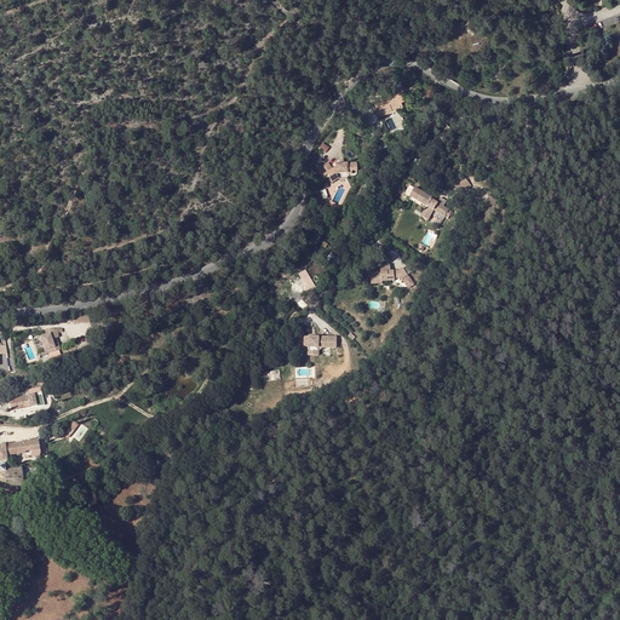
[(373,98),(366,101),(369,110),(377,108),(378,113),(379,113),(386,110),(386,113),(402,107),(401,103),(405,101),(402,92),(390,96),(390,97),(390,99),(389,99),(388,98),(375,103),(373,98)]
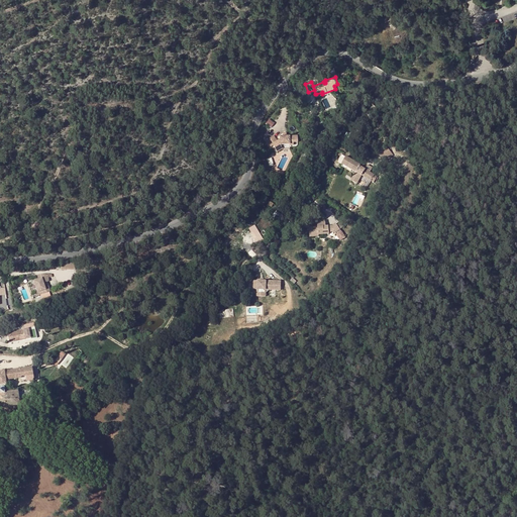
[(273,133),(265,137),(269,144),(272,143),(273,145),(279,142),(288,142),(288,143),(292,143),(292,140),(296,140),(296,134),(285,134),(282,134),(278,134),(279,136),(276,138),(273,133)]
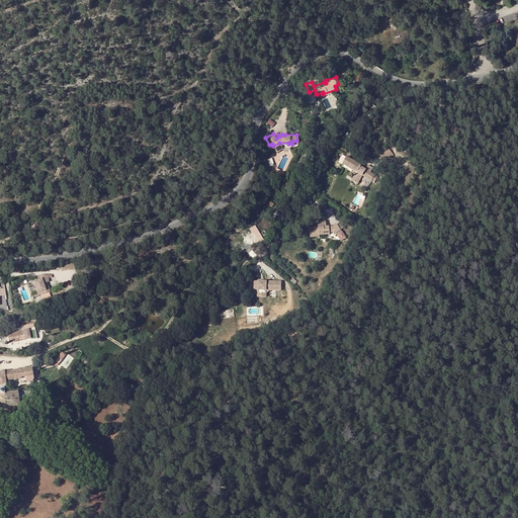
[(359,164),(345,156),(341,163),(342,164),(347,167),(355,172),(353,177),(358,180),(361,176),(370,181),(373,175),(361,168),(358,167),(359,164)]
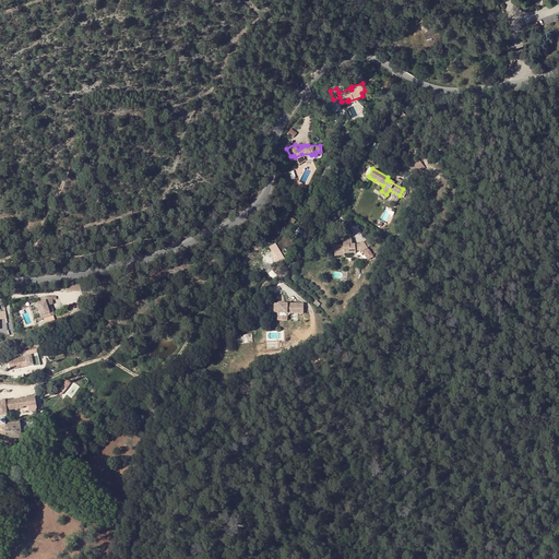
[(367,249),(361,241),(358,244),(353,244),(353,247),(351,247),(349,244),(349,238),(341,238),(342,246),(333,246),(333,256),(343,256),(343,253),(354,252),(354,250),(358,250),(361,251),(367,249)]
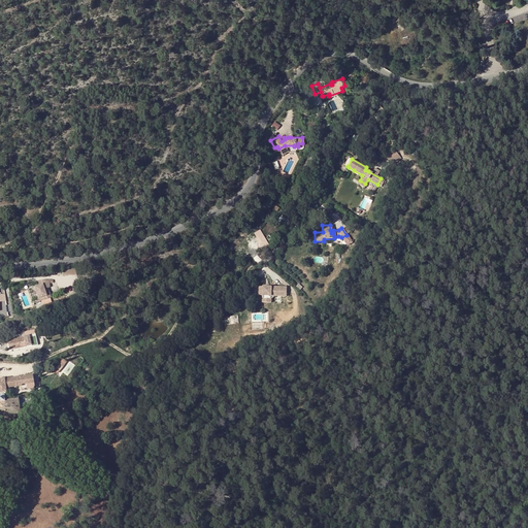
[(33,287),(37,298),(39,298),(41,297),(42,299),(51,297),(48,292),(45,293),(43,289),(48,287),(47,278),(35,281),(35,286),(33,287)]
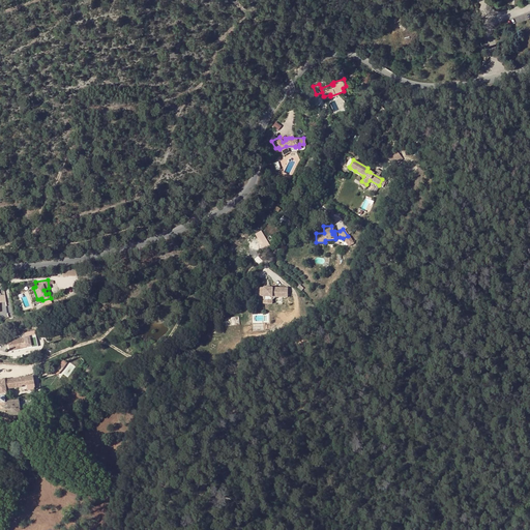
[(286,288),(259,288),(259,297),(263,297),(263,303),(271,304),(271,300),(274,297),(287,297),(286,288)]
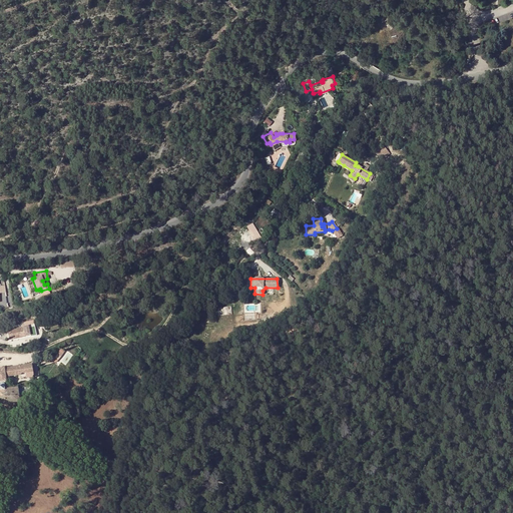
[(231,307),(218,308),(219,315),(231,315),(231,307)]
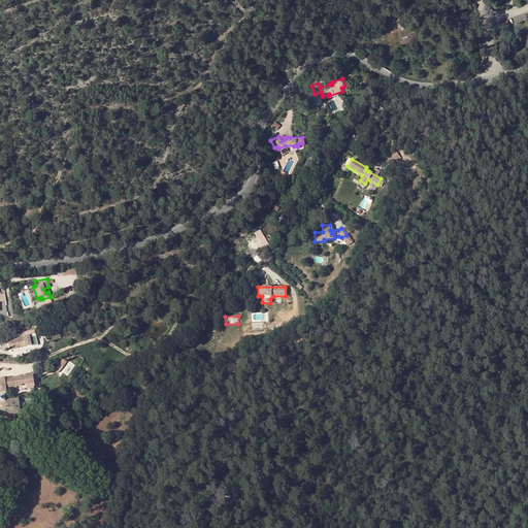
[(8,350),(30,344),(28,335),(6,340),(8,350)]
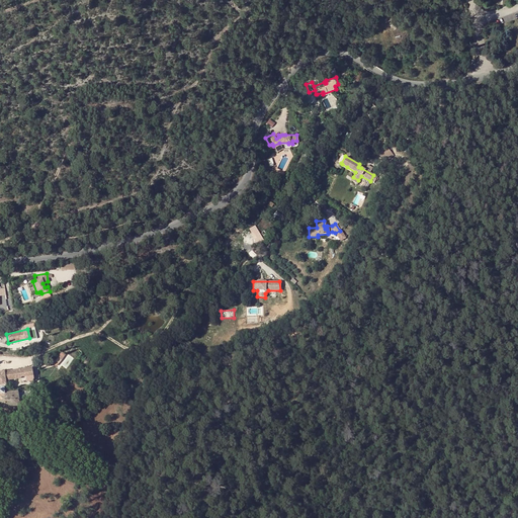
[(62,352),(55,361),(56,365),(60,361),(62,358),(65,354),(62,352)]
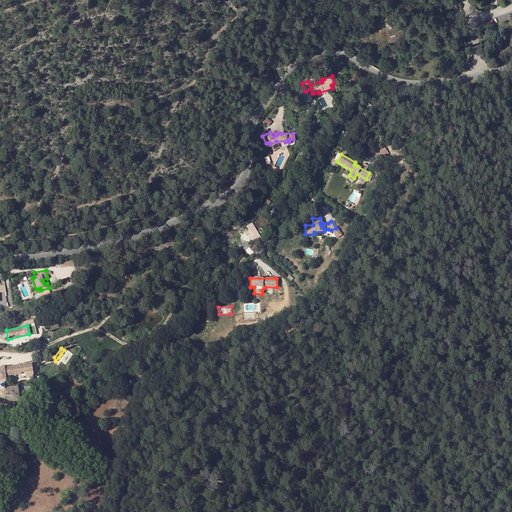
[(0,367),(0,381),(6,381),(5,377),(21,374),(22,378),(34,376),(32,363),(0,367)]
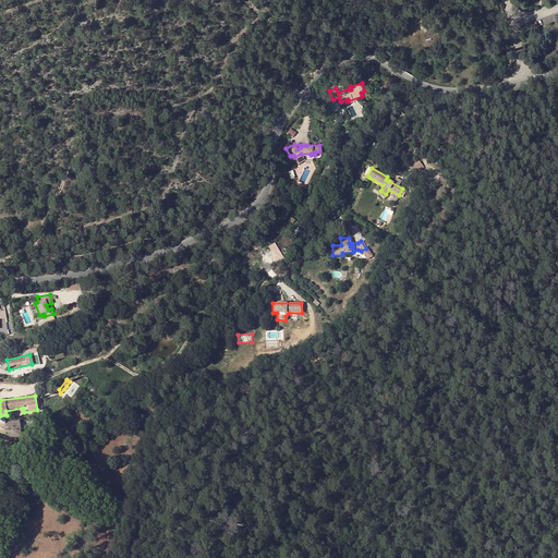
[(9,420),(9,423),(5,424),(4,417),(0,419),(0,440),(21,437),(27,435),(27,428),(33,426),(33,427),(37,425),(36,419),(16,423),(16,419),(9,420)]
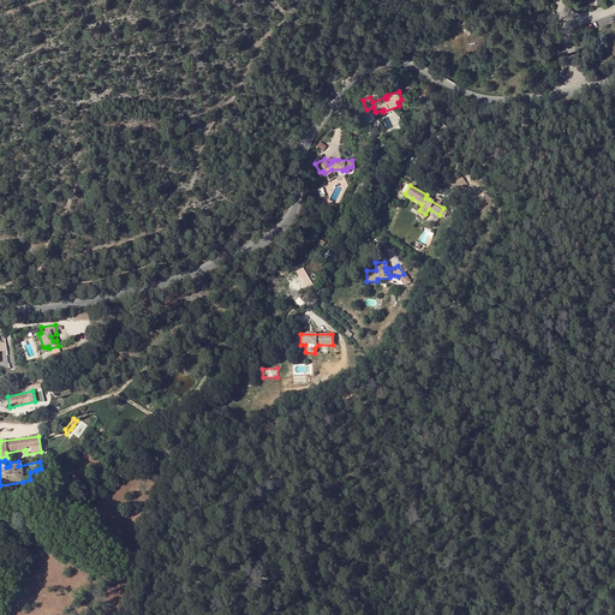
All buildings are outlined.
